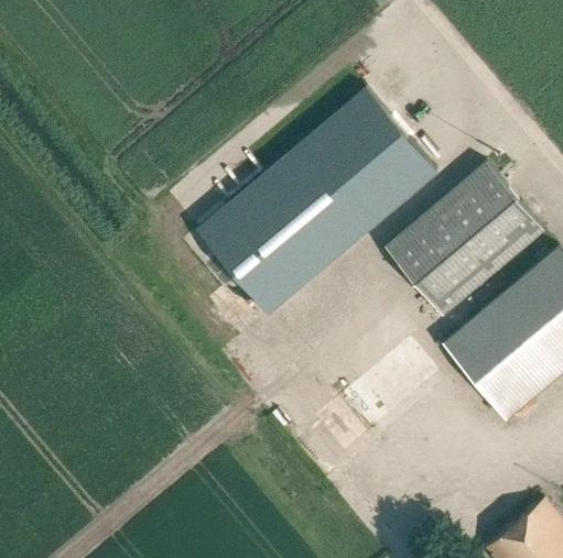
[(195,229),(266,313),(434,172),(364,88),(195,229)]
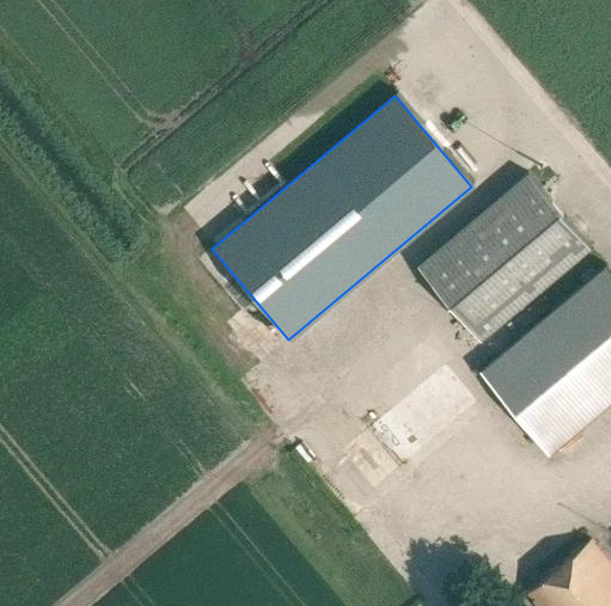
[(527,178),(417,270),(478,344),(588,251),(527,178)]
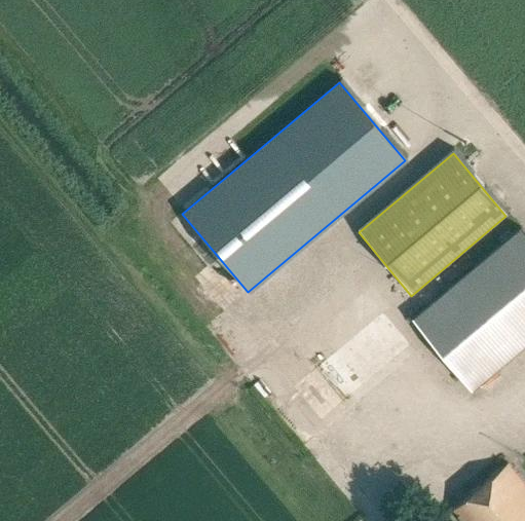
[(411,322),(471,393),(524,347),(524,238),(519,231),(411,322)]
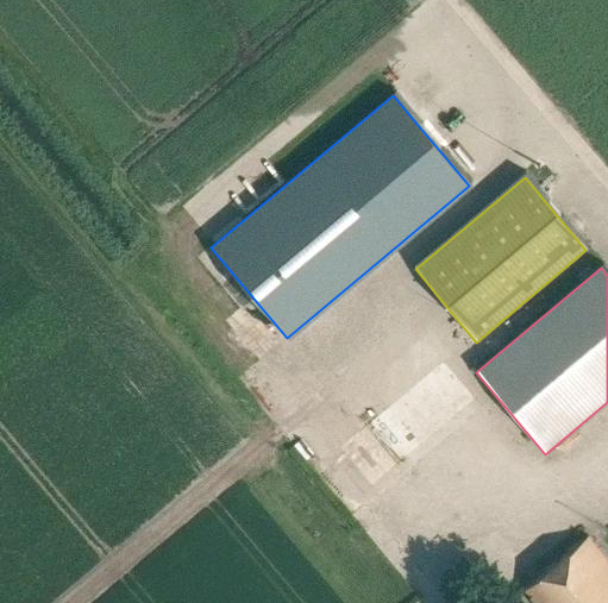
[(324,366),(350,350),(338,330),(328,315),(302,331),(324,366)]
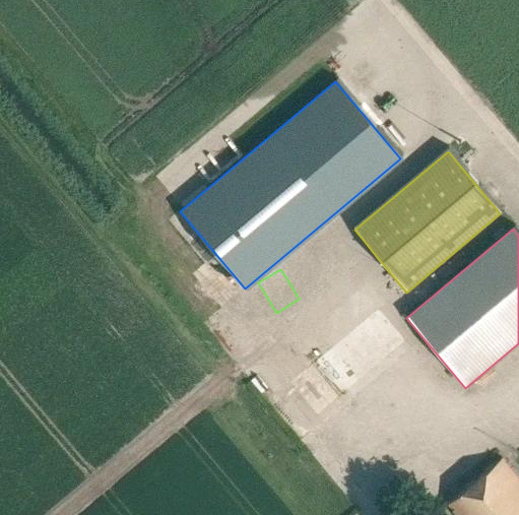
[(375,312),(312,366),(338,398),(403,344),(375,312)]
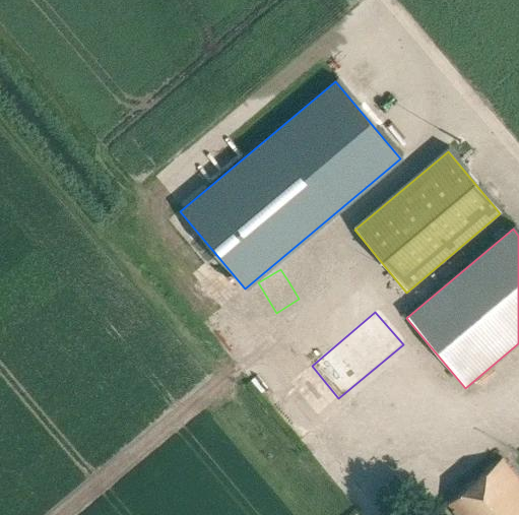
[(447,508),(452,514),(518,514),(518,483),(501,462),(447,508)]
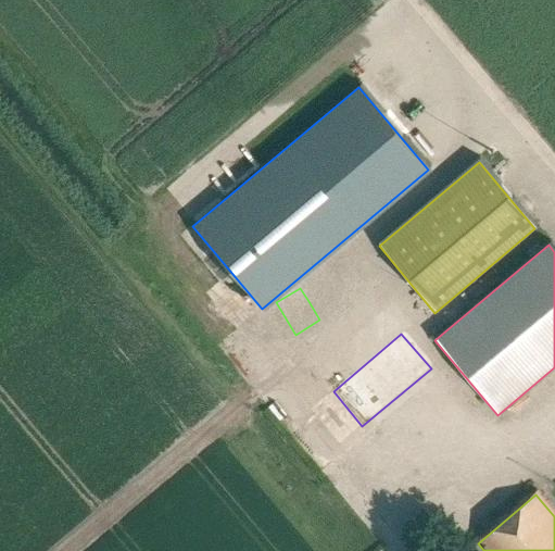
All buildings are outlined.
